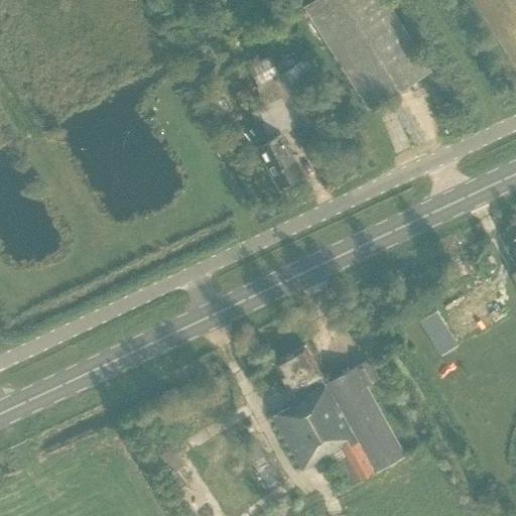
[(386,0),(313,0),(304,6),(369,109),(431,70),(386,0)]
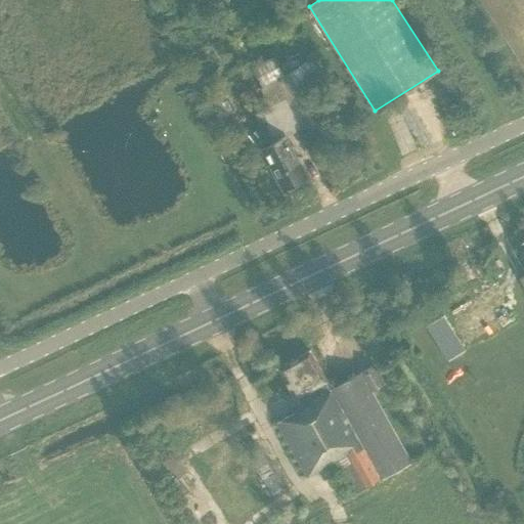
[(296,188),(297,184),(308,179),(286,135),(313,121),(289,74),(284,77),(274,56),(253,68),(262,87),(261,88),(270,106),(256,114),(271,143),(262,148),(284,191),(286,190),(289,191),(296,188)]
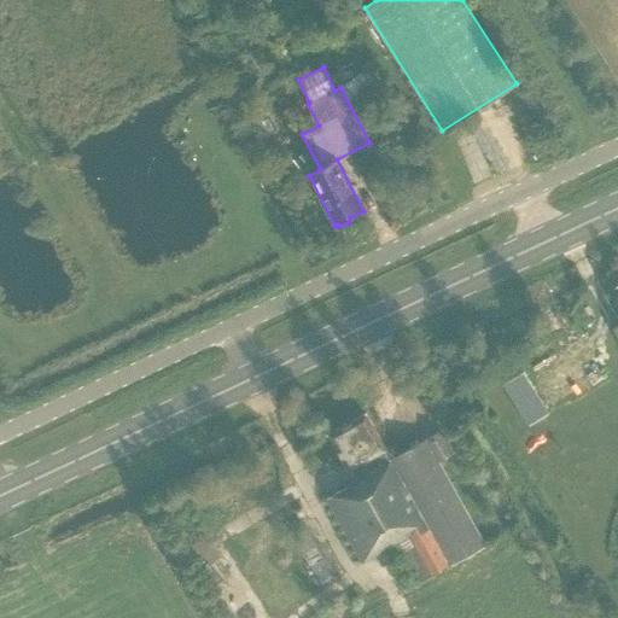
[(529,424),(549,412),(524,372),(502,384),(529,424)]
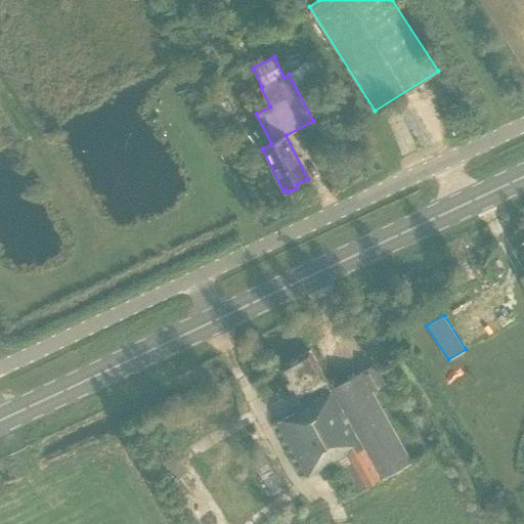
[(311,350),(278,368),(296,400),(297,399),(301,405),(293,410),(295,413),(277,423),(307,477),(347,455),(364,488),(411,463),(372,390),(385,384),(375,365),(331,390),(326,382),(328,381),(311,350)]
